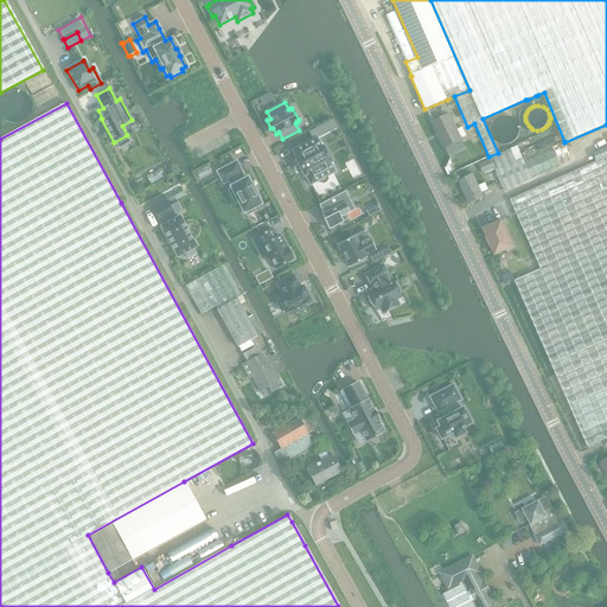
[(457,129),(449,114),(433,122),(445,148),(461,140),(461,139),(471,134),(466,125),(457,129)]
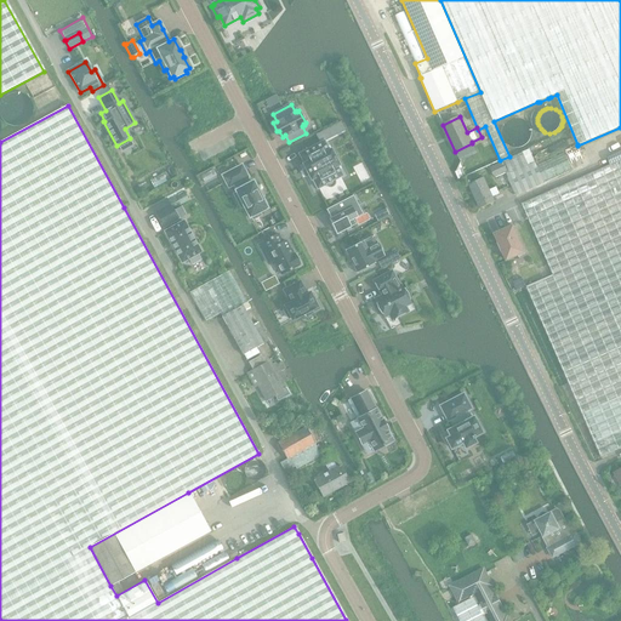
[(530,134),(530,132),(529,127),(527,124),(523,121),(518,120),(514,120),(511,121),(510,123),(507,126),(506,129),(506,132),(506,134),(506,137),(508,141),(511,143),(513,144),(518,144),(522,144),(525,142),(528,140),(529,138),(530,135),(530,134)]
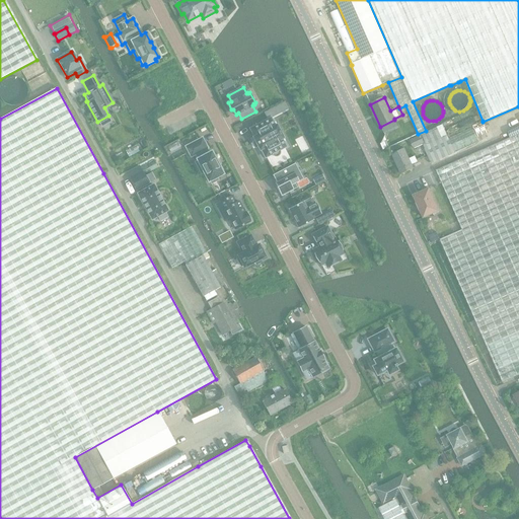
[(271,118),(249,129),(253,137),(252,137),(260,151),(261,150),(265,158),(272,155),(273,156),(274,157),(276,157),(278,157),(279,155),(280,154),(280,152),(280,150),(286,147),(282,139),(284,138),(281,133),(281,132),(280,131),(277,125),(275,126),(271,118)]
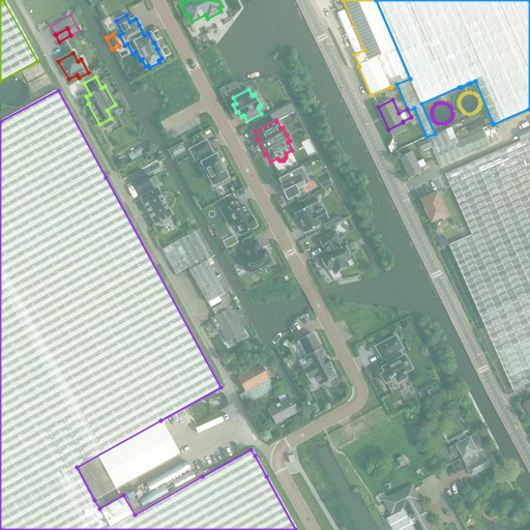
[(452,128),(418,144),(422,152),(431,148),(440,169),(465,157),(465,156),(489,146),(481,129),(458,141),(452,128)]
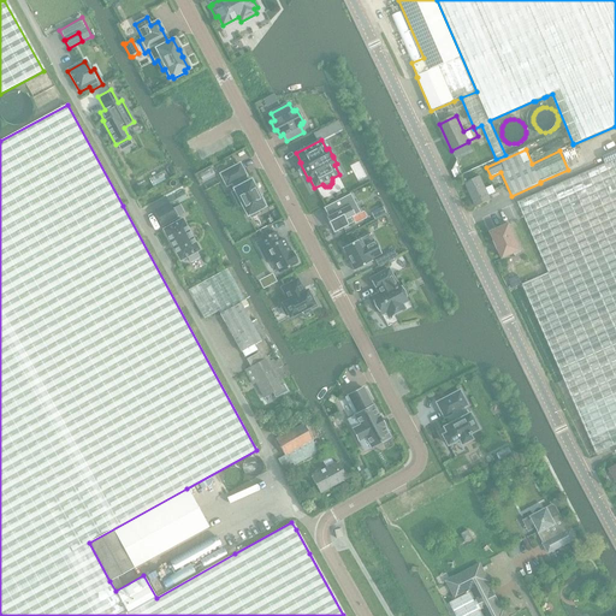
[(615,150),(602,157),(605,164),(517,205),(550,273),(523,285),(597,455),(615,445),(615,150)]
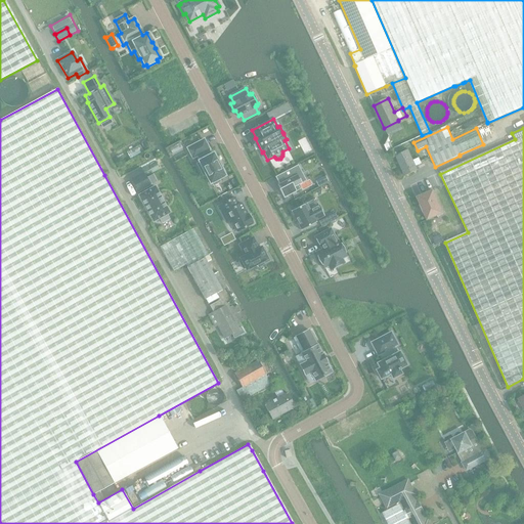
[(204,140),(187,148),(192,158),(198,156),(200,161),(199,161),(199,163),(198,164),(203,175),(205,174),(210,183),(212,183),(213,185),(219,182),(218,179),(225,176),(220,167),(218,162),(213,154),(211,155),(208,150),(209,149),(204,140)]
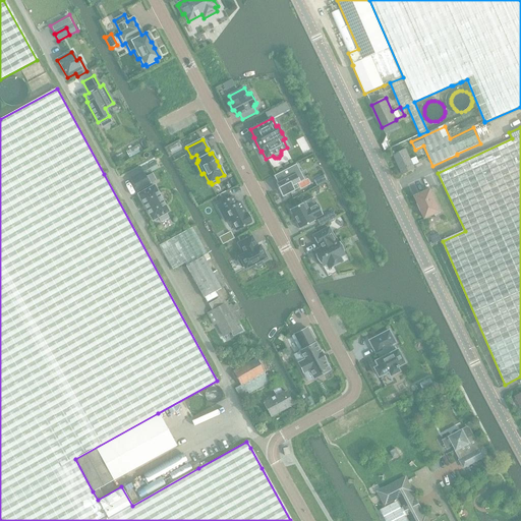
[(179,142),(168,148),(171,154),(182,148),(179,142)]
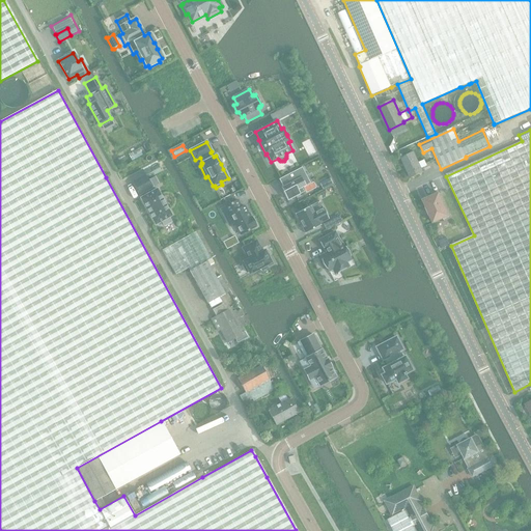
[(141,147),(128,155),(132,161),(145,154),(141,147)]
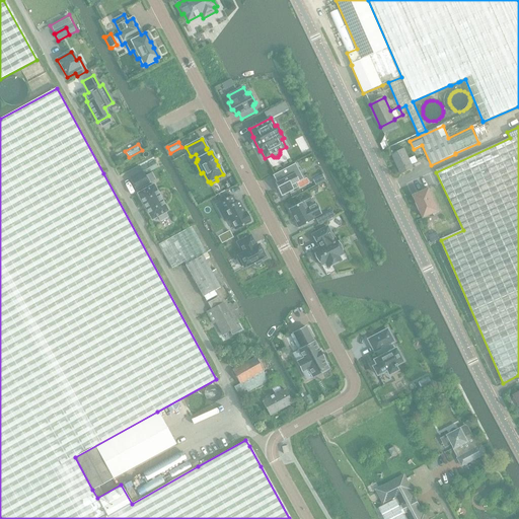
[(418,162),(415,157),(410,159),(404,149),(391,154),(400,175),(414,169),(412,165),(418,162)]
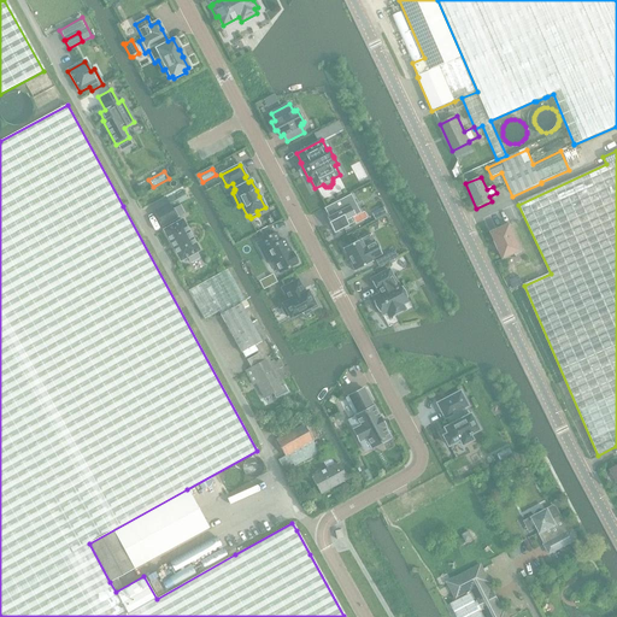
[(182,189),(166,199),(169,204),(171,209),(188,200),(182,189)]
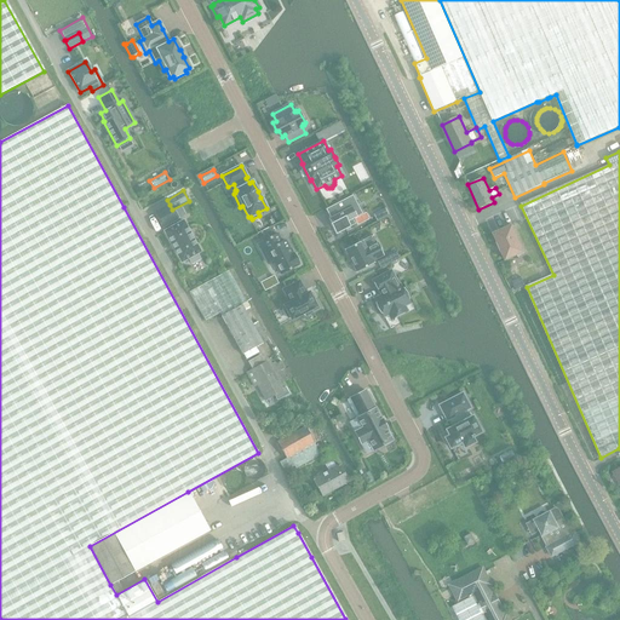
[(352,195),(326,210),(329,218),(332,222),(331,223),(331,224),(331,225),(336,235),(355,224),(352,219),(362,214),(352,195)]
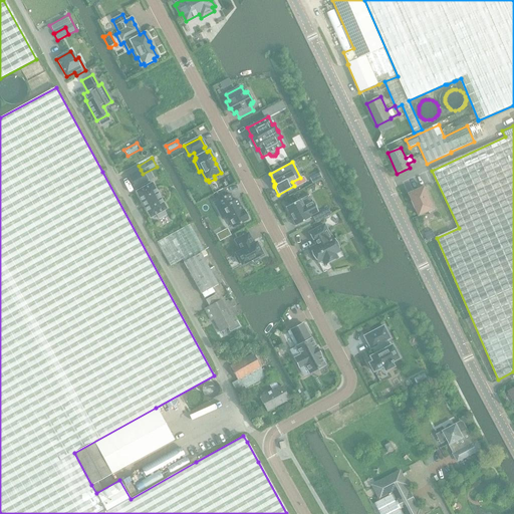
[(141,170),(130,176),(137,188),(148,182),(143,174),(141,170)]
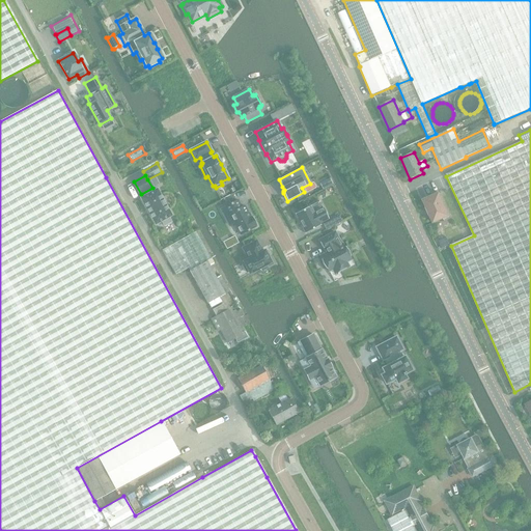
[(141,198),(156,224),(162,221),(164,226),(171,222),(169,217),(172,216),(158,189),(141,198)]
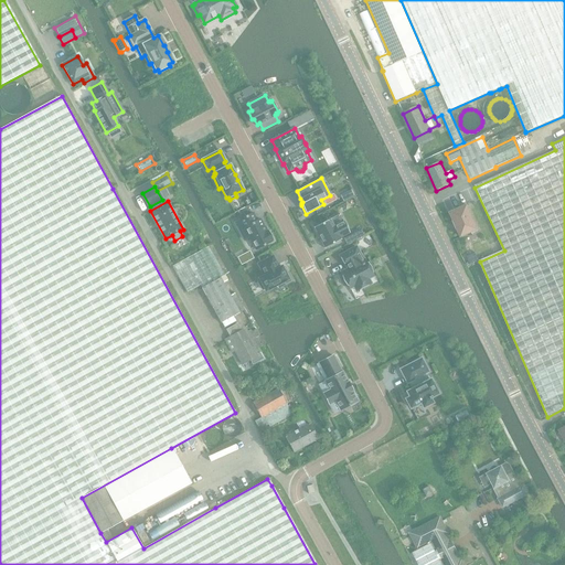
[(478,230),(467,205),(450,213),(454,222),(454,223),(456,228),(457,228),(460,237),(478,230)]
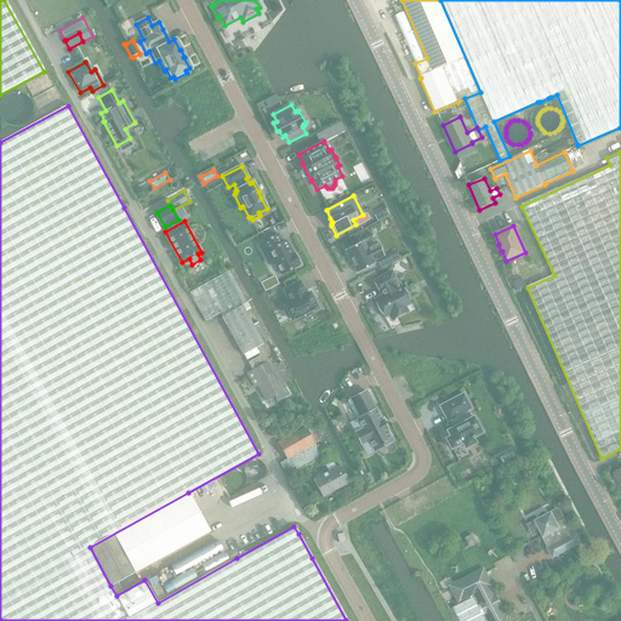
[(300,265),(295,255),(292,256),(285,241),(281,244),(277,235),(257,245),(268,266),(274,262),(281,275),(298,267),(297,266),(300,265)]
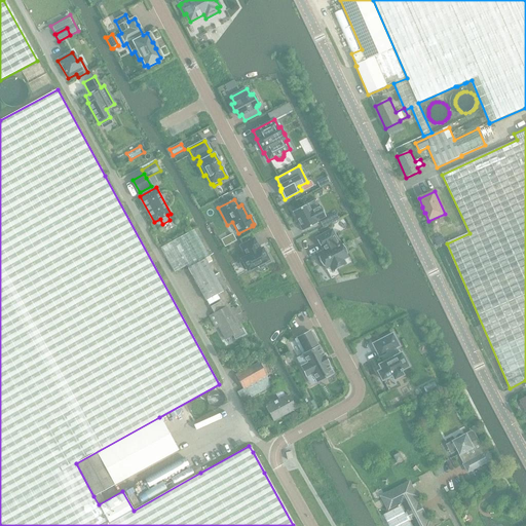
[(308,204),(292,212),(302,231),(317,224),(316,222),(326,218),(321,207),(311,211),(308,204)]
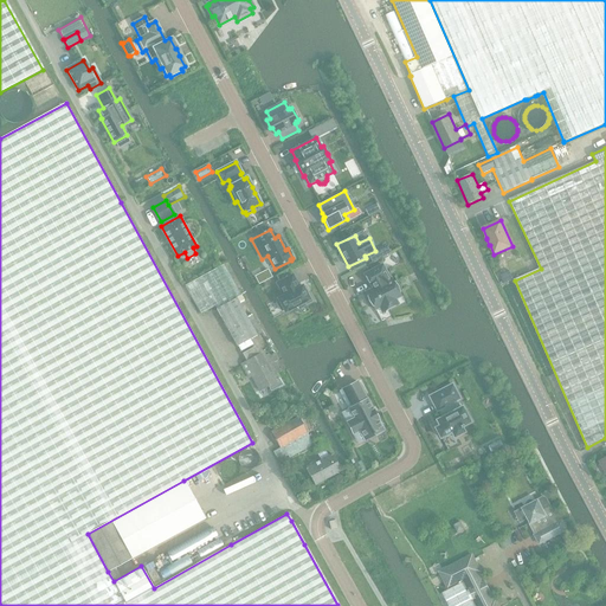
[(223,264),(184,285),(200,314),(214,307),(237,347),(238,347),(242,352),(253,345),(250,340),(257,336),(262,333),(252,316),(247,318),(239,303),(236,298),(240,296),(223,264)]
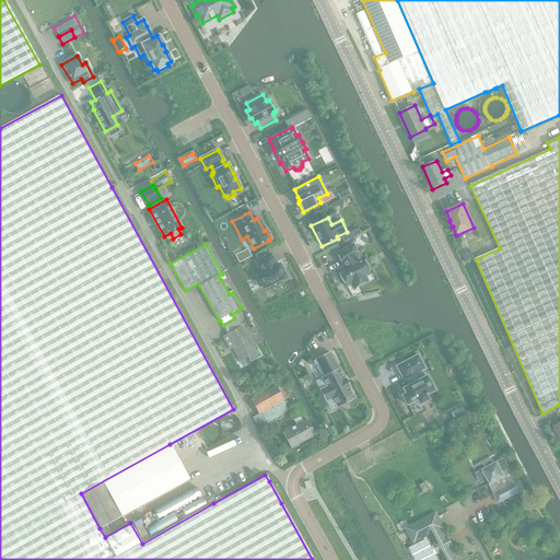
[(347,287),(357,281),(359,286),(368,281),(365,277),(370,273),(366,265),(361,258),(360,258),(352,245),(336,254),(341,264),(343,263),(346,266),(338,270),(341,279),(347,287)]
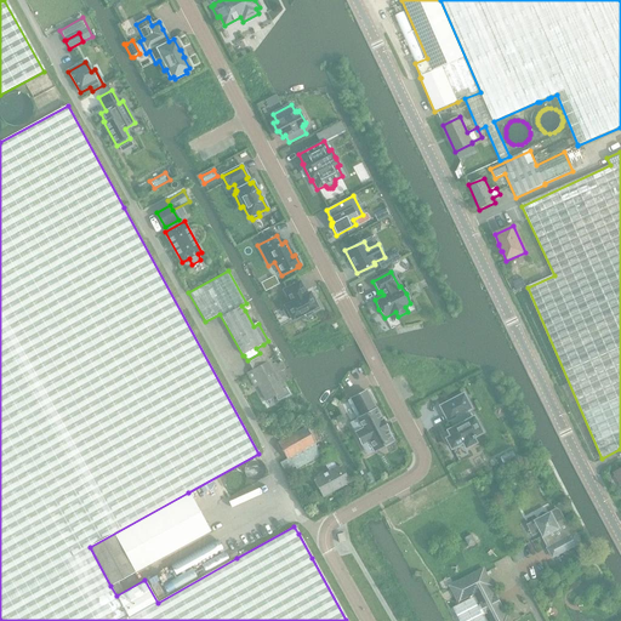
[(517,291),(527,286),(522,278),(512,281),(517,291)]
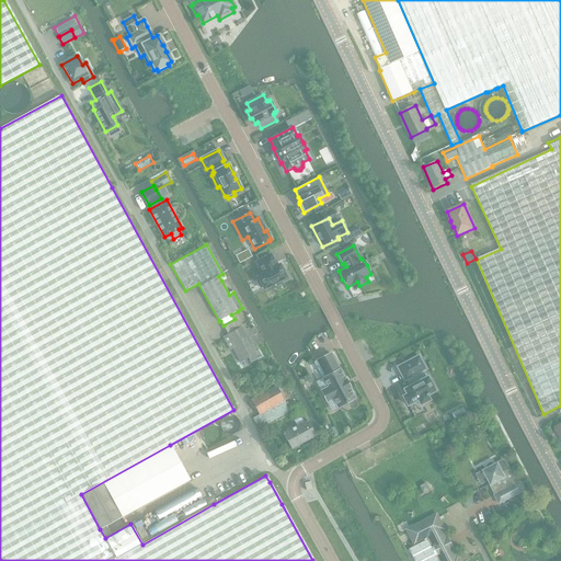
[(271,255),(261,260),(256,263),(262,274),(258,277),(259,278),(255,281),(260,288),(263,287),(264,289),(273,285),(274,286),(282,282),(283,283),(289,279),(285,271),(283,272),(279,265),(277,266),(271,255)]
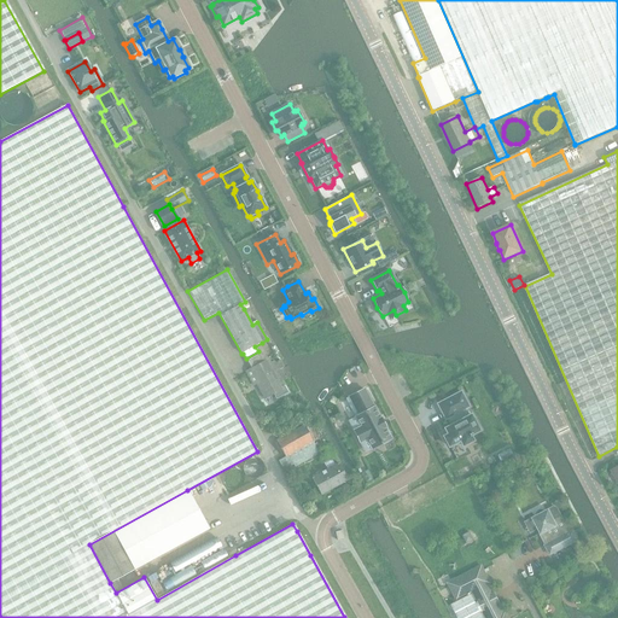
[(260,355),(248,361),(252,369),(246,372),(252,385),(258,383),(266,397),(281,389),(266,361),(263,362),(260,355)]
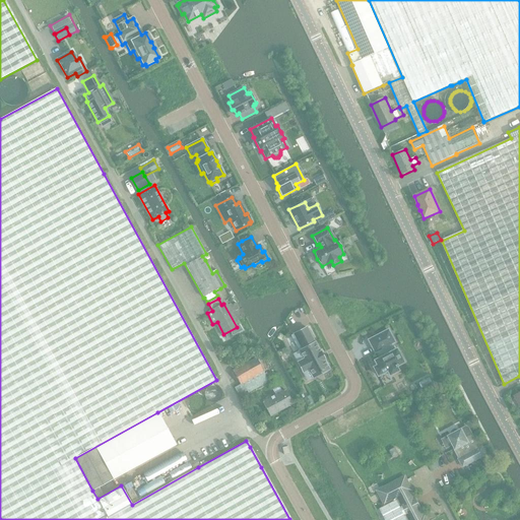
[(311,368),(316,377),(329,370),(324,360),(320,352),(315,342),(314,342),(307,327),(294,334),(302,349),(293,353),(303,372),(311,368)]
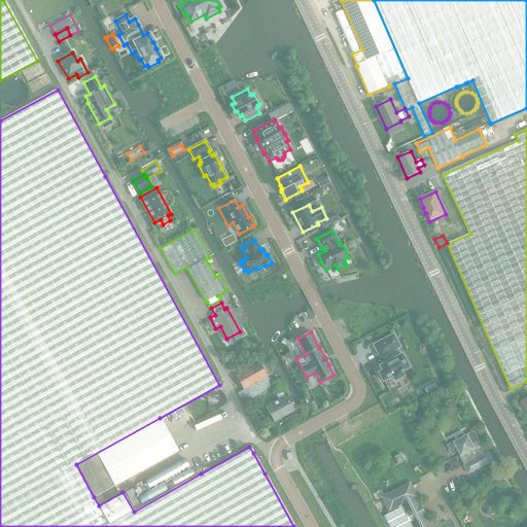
[(394,334),(375,344),(381,356),(382,355),(386,362),(381,364),(381,365),(382,365),(383,369),(383,370),(380,372),(384,380),(393,375),(395,379),(403,375),(401,371),(403,371),(402,370),(410,366),(402,353),(401,354),(398,348),(400,346),(394,334)]
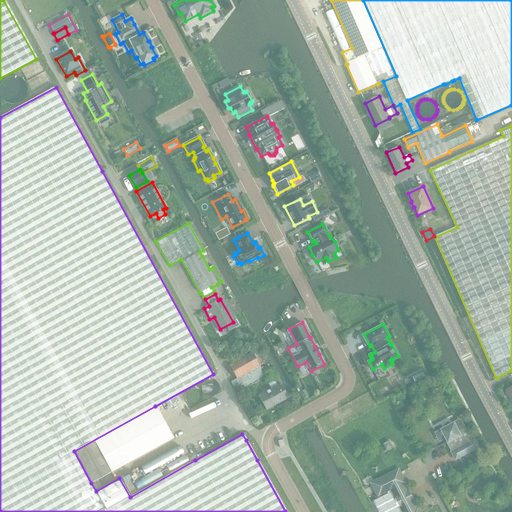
[(252,353),(228,366),(236,379),(230,382),(236,393),(265,377),(259,366),(252,353)]
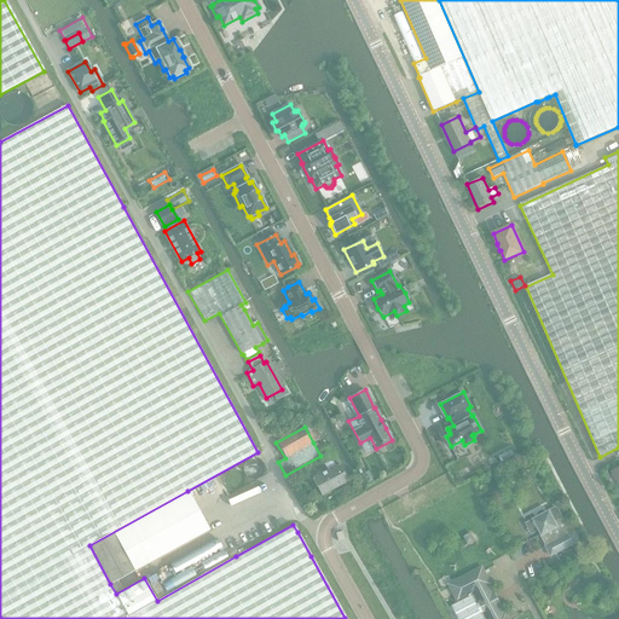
[(320,497),(348,481),(339,464),(335,467),(331,461),(324,466),(328,470),(322,474),(320,472),(318,473),(319,475),(311,479),(320,497)]
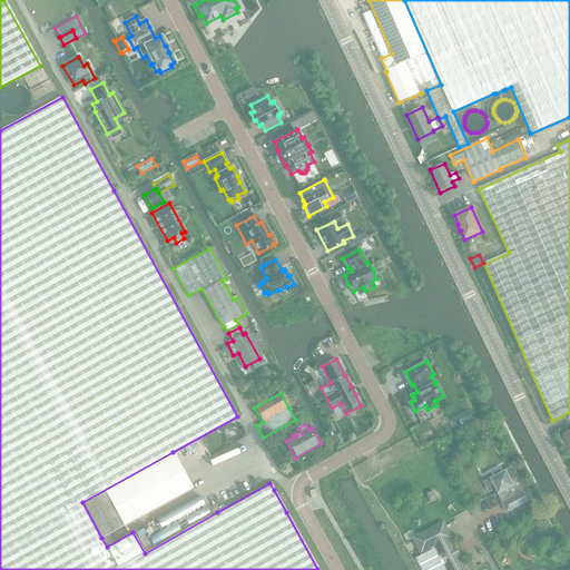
[(173,452),(82,502),(101,538),(124,526),(147,512),(193,488),(173,452)]
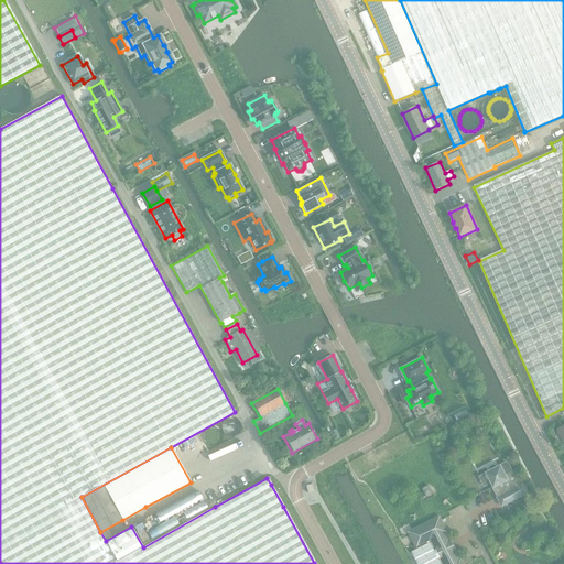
[(487,474),(479,477),(484,487),(491,483),(495,488),(496,487),(500,496),(498,498),(502,507),(528,494),(523,485),(521,486),(519,483),(514,475),(508,464),(506,463),(501,466),(487,474)]
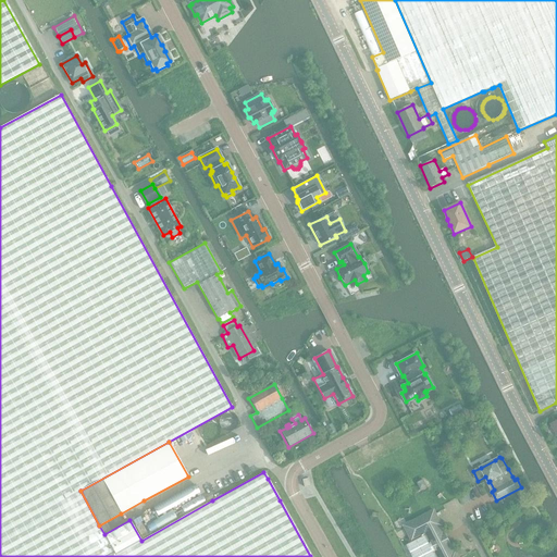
[(516,491),(521,502),(528,498),(521,487),(516,491)]
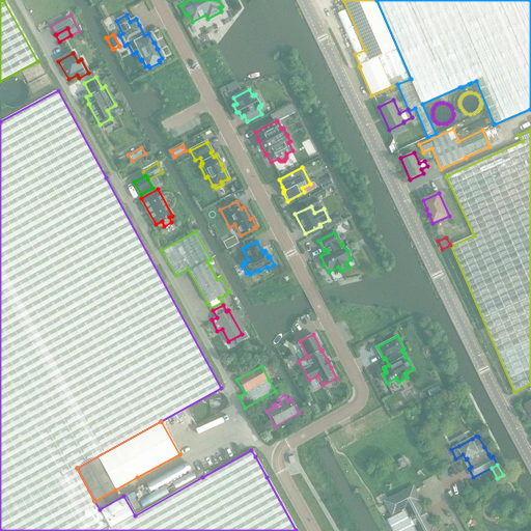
[(385,501),(392,515),(393,515),(393,516),(387,520),(393,530),(436,530),(434,526),(432,527),(428,519),(429,518),(425,509),(424,510),(420,502),(421,501),(414,486),(385,501)]
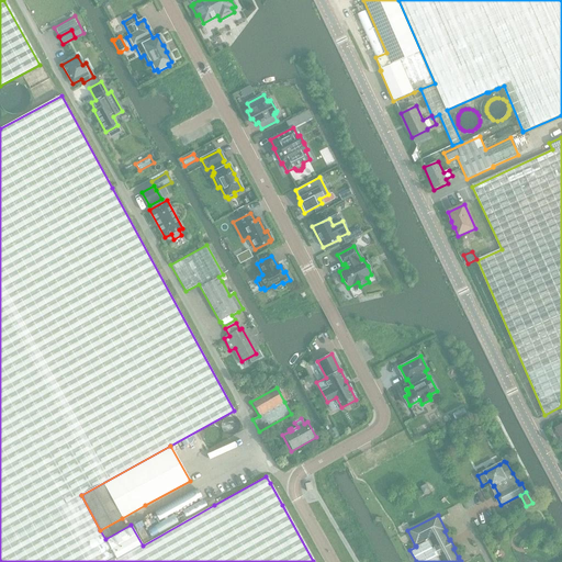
[(142,527),(136,530),(144,542),(149,539),(142,527)]
